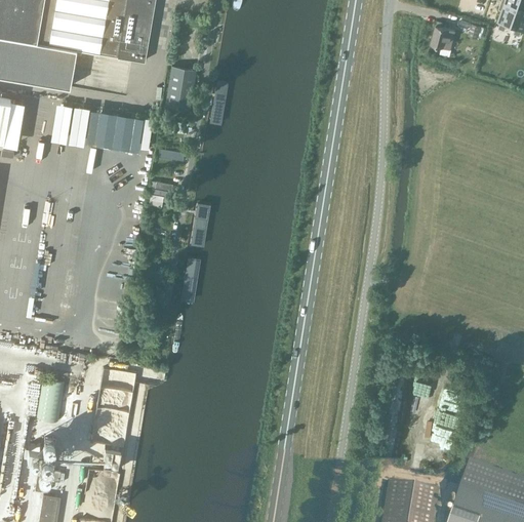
[(0,0),(0,77),(71,90),(77,51),(119,58),(118,59),(146,64),(156,0),(0,0)]
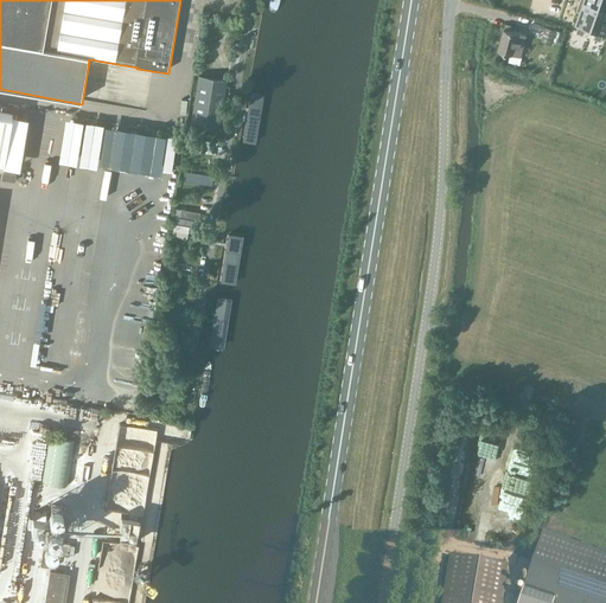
[(605,0),(587,0),(586,6),(605,13),(605,0)]
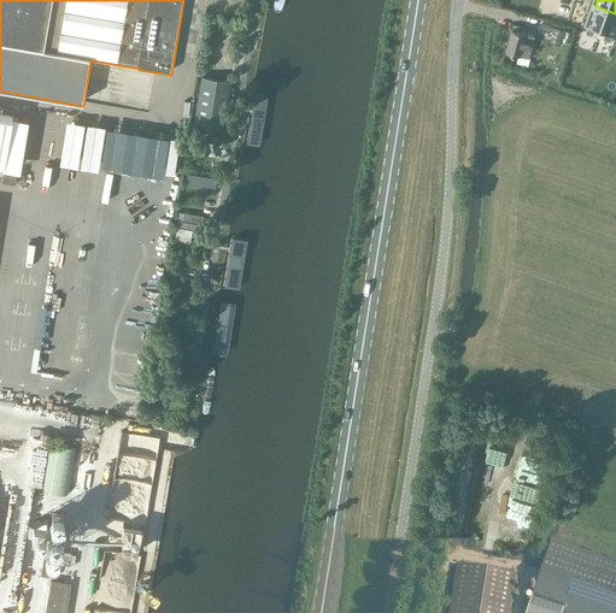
[(615,13),(596,6),(587,29),(615,39),(615,13)]
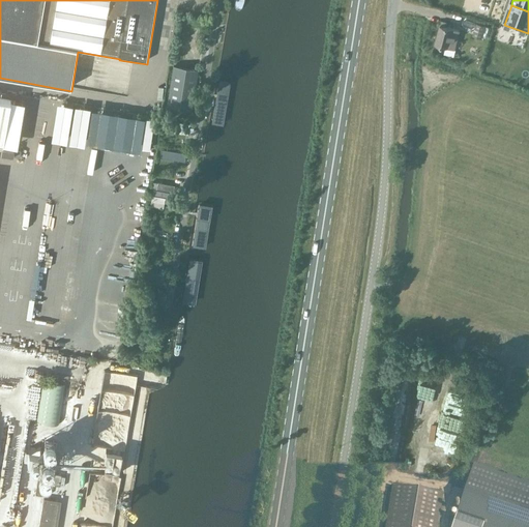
[(473,39),(483,42),(487,29),(477,27),(473,39)]
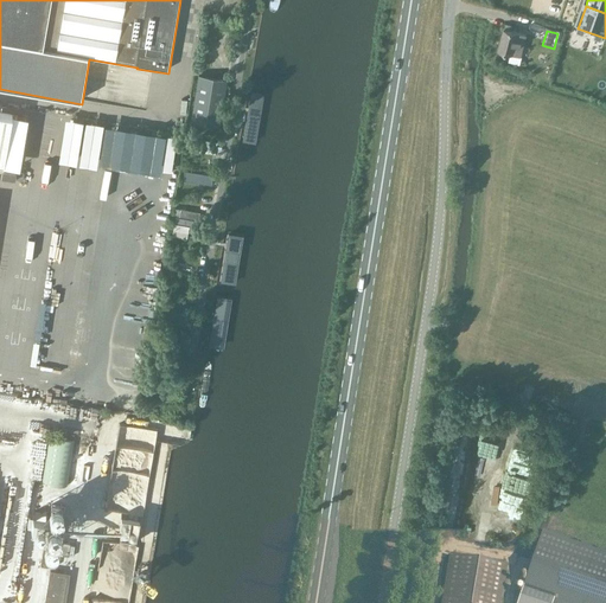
[(498,55),(522,61),(528,39),(503,32),(498,55)]
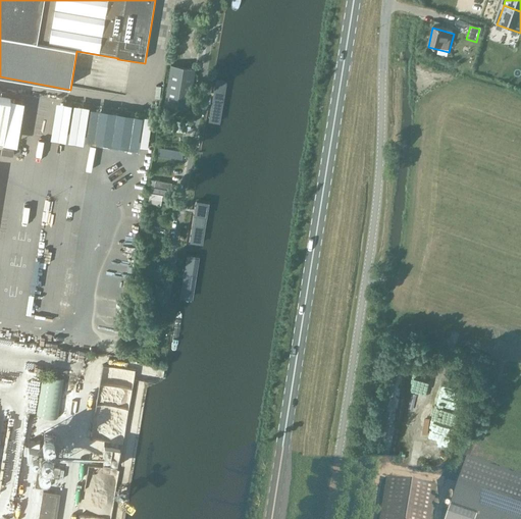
[(196,71),(171,67),(165,108),(190,111),(196,71)]
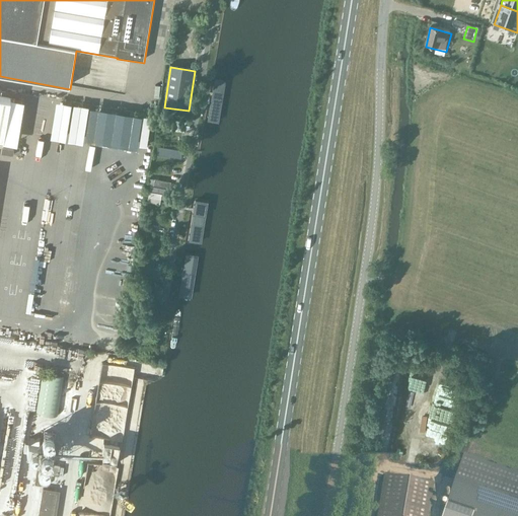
[(226,77),(219,76),(210,126),(218,128),(226,77)]
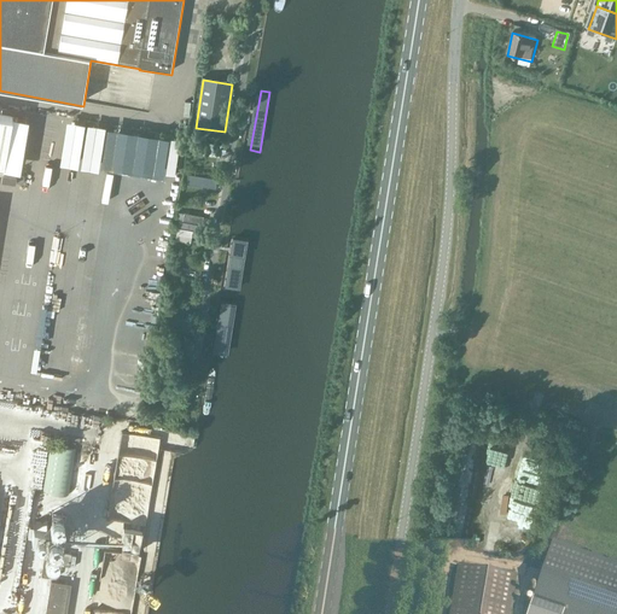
[(0,171),(4,173),(12,121),(0,118),(0,171)]
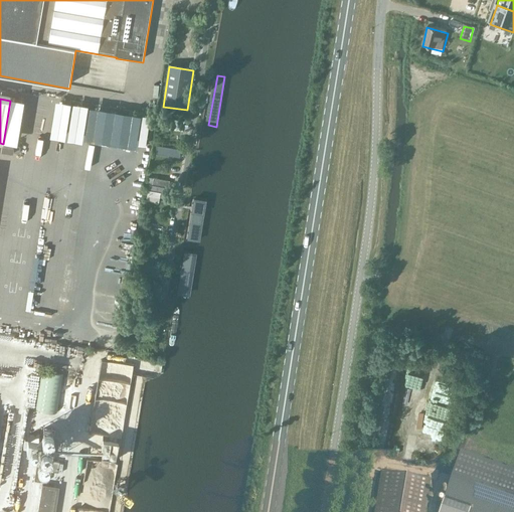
[(204,198),(196,197),(188,246),(195,248),(204,198)]
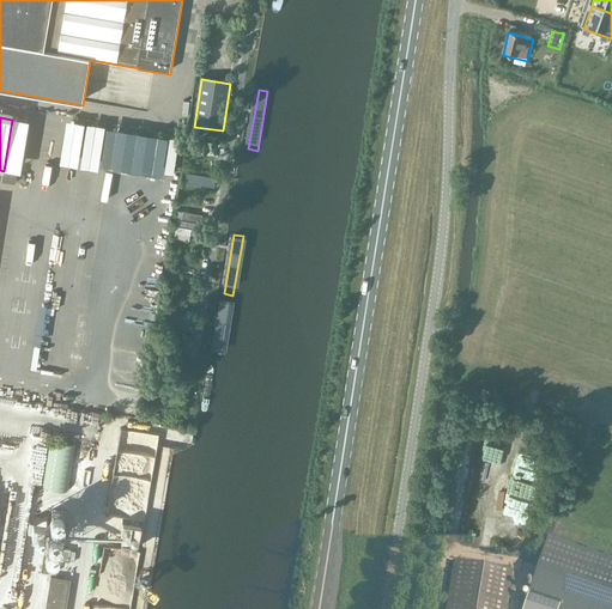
[(232,302),(223,300),(213,359),(222,361),(232,302)]
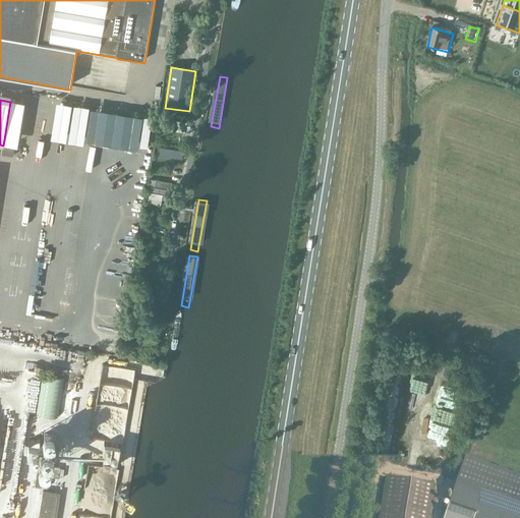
[(64,380),(60,380),(44,377),(37,417),(59,420),(66,381),(64,380)]
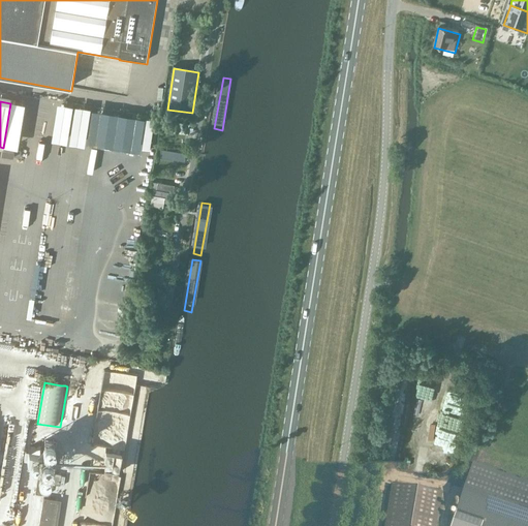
[(42,455),(29,453),(28,462),(41,464),(39,478),(36,496),(49,498),(51,490),(48,490),(53,457),(43,455),(42,455)]
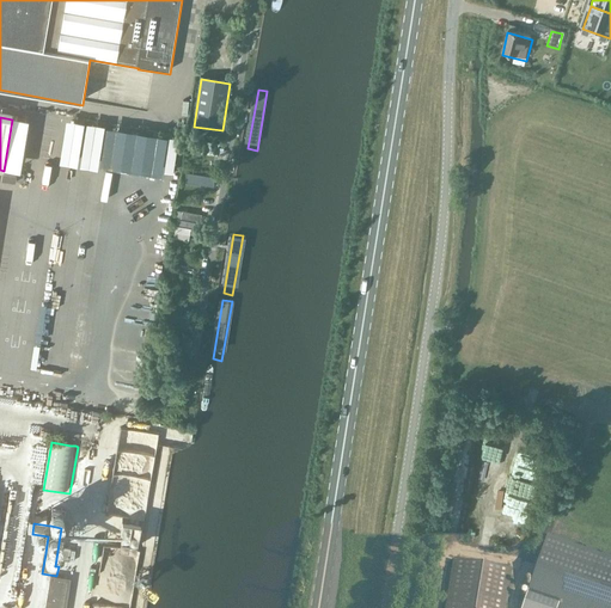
[(549,538),(524,607),(610,607),(610,559),(551,539),(549,538)]
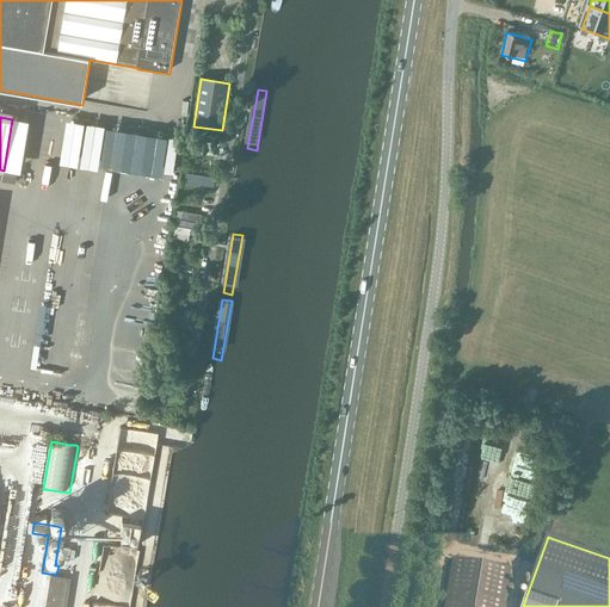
[(63,550),(62,550),(61,555),(60,562),(69,563),(69,562),(72,552),(72,551),(63,550)]
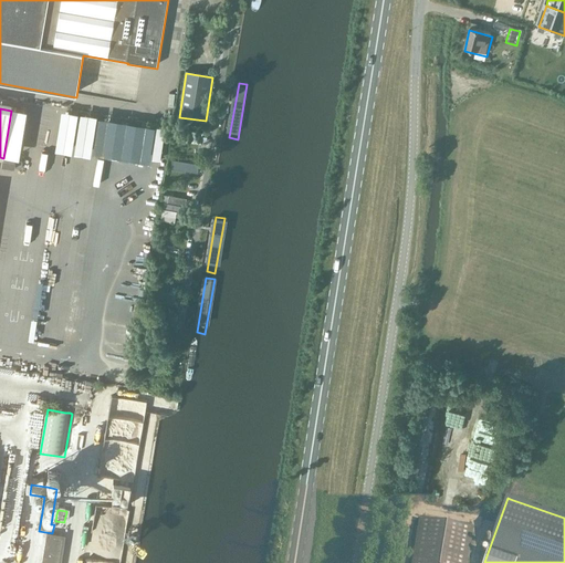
[(468,562),(473,530),(420,521),(414,562),(468,562)]
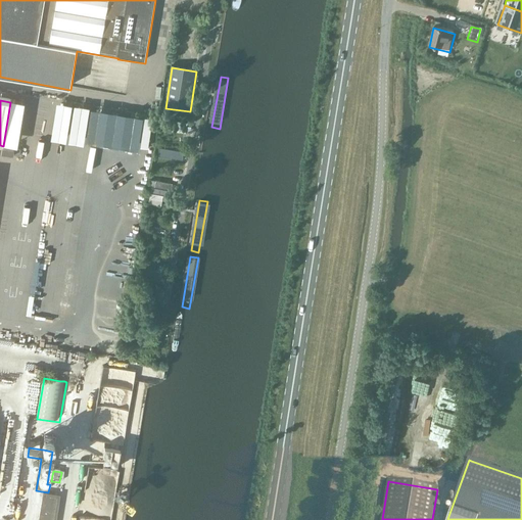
[(44,495),(40,519),(56,519),(60,498),(44,495)]
